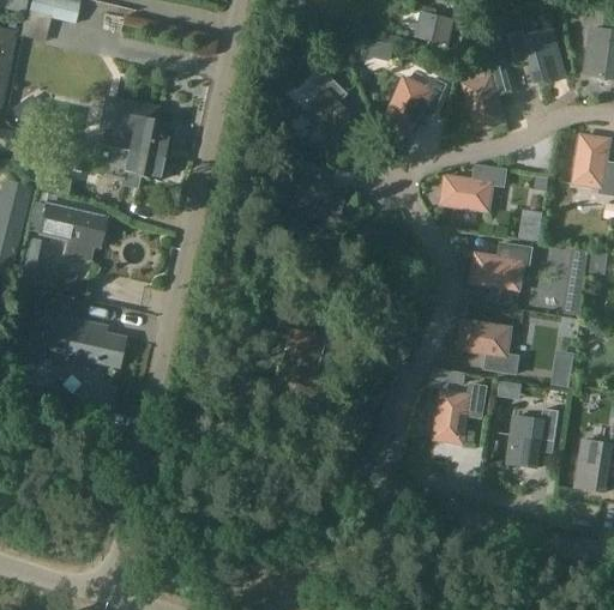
[(31,0),(30,11),(49,16),(53,0),(31,0)]
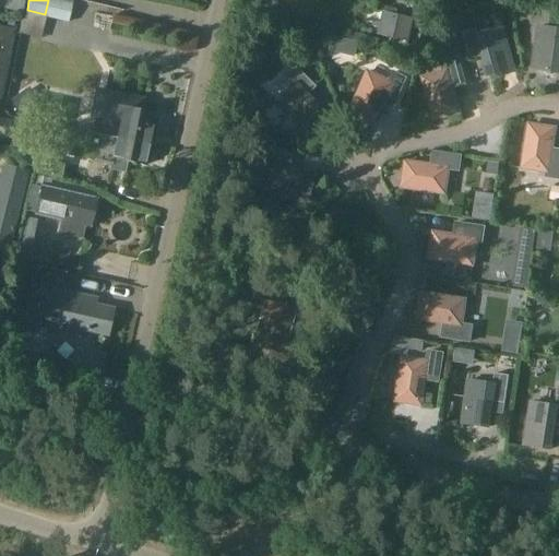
[(448,0),(452,14),(467,10),(464,0),(448,0)]
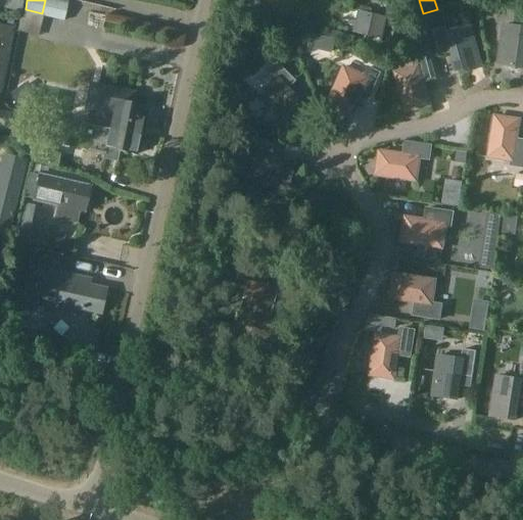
[(385,15),(373,12),(359,9),(353,30),(381,37),(385,15)]
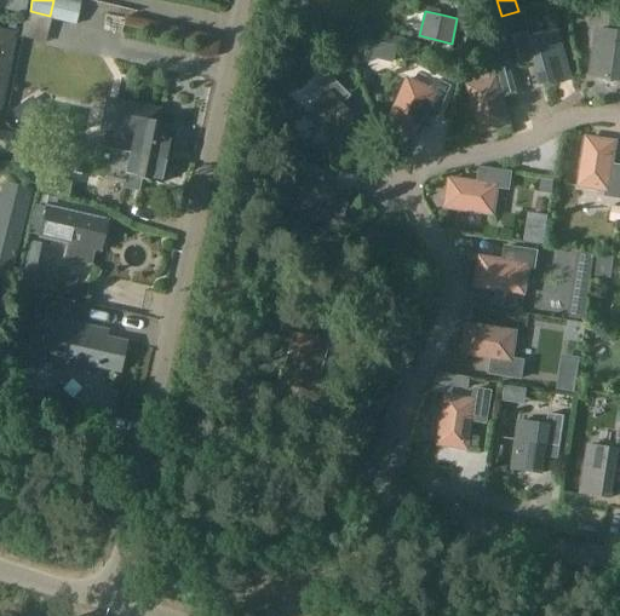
[(29,12),(27,19),(49,26),(50,17),(29,12)]
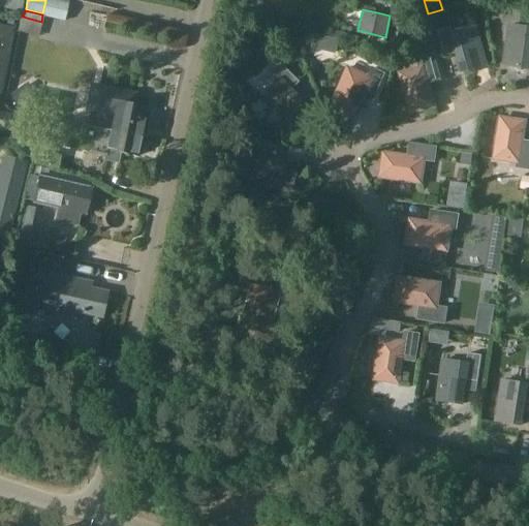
[(501,64),(526,68),(528,45),(528,26),(507,24),(501,64)]
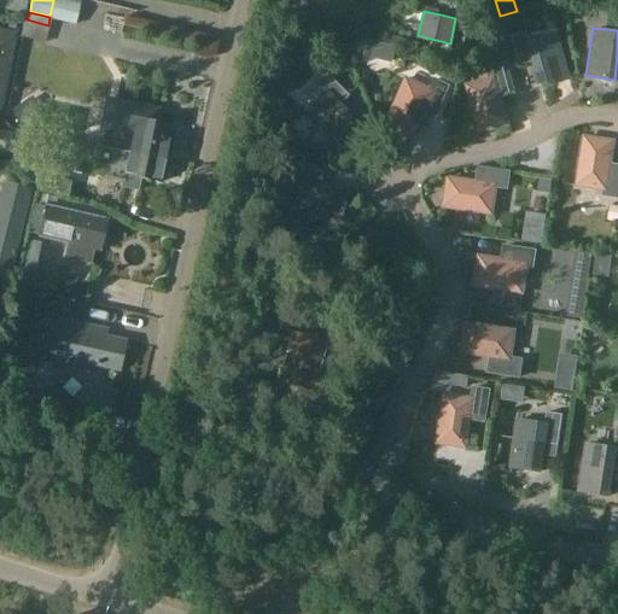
[(508,35),(517,64),(531,60),(537,83),(565,75),(552,29),(525,36),(524,30),(508,35)]
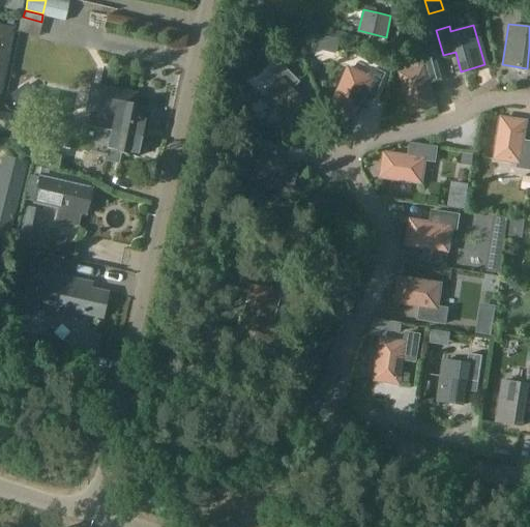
[(0,75),(9,29),(0,27),(0,75)]
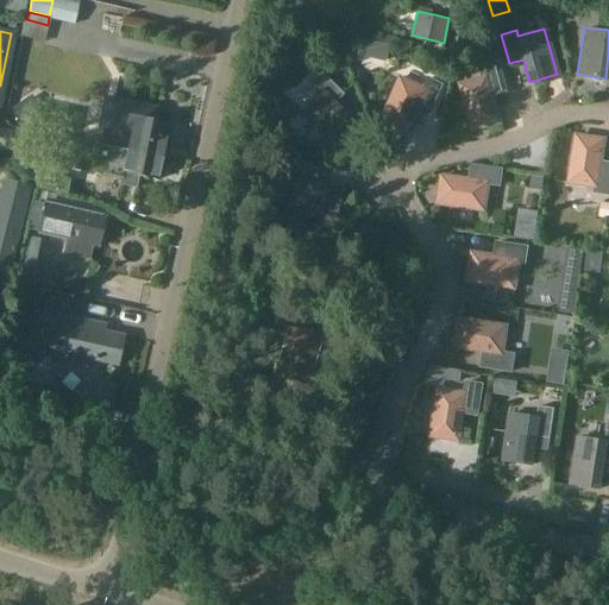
[(359,38),(356,54),(384,61),(388,44),(359,38)]
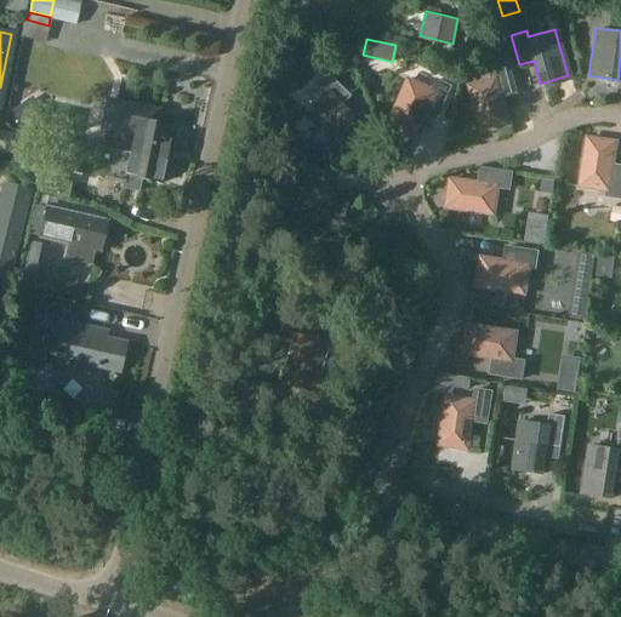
[(346,53),(336,58),(342,72),(352,67),(346,53)]
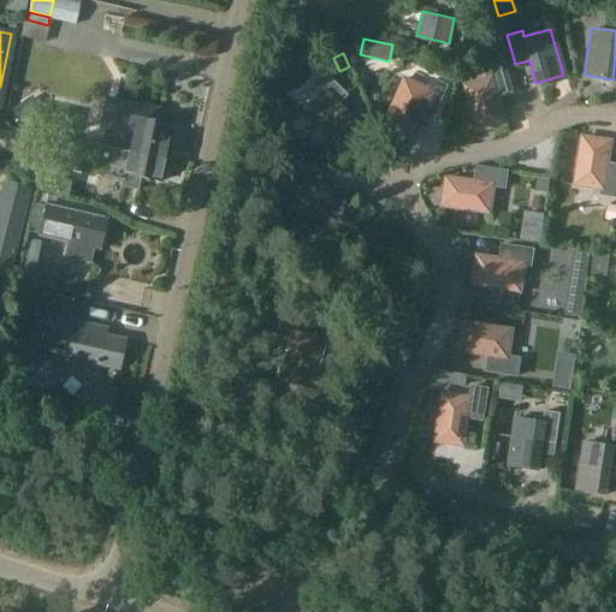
[(463,84),(477,131),(503,123),(496,95),(509,91),(502,61),(486,66),(489,77),(463,84)]
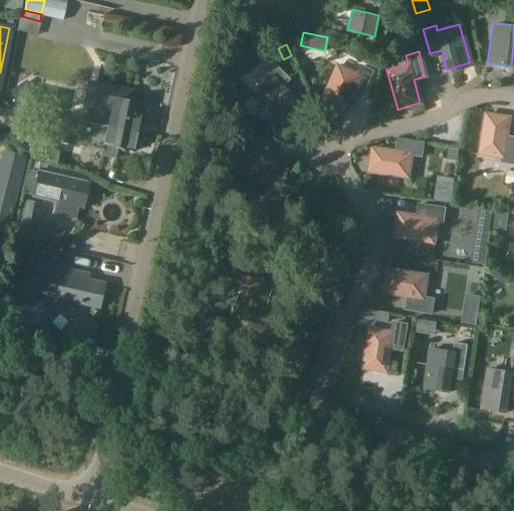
[(268,61),(259,71),(266,77),(251,93),(280,121),(296,104),(279,88),(287,79),(268,61)]
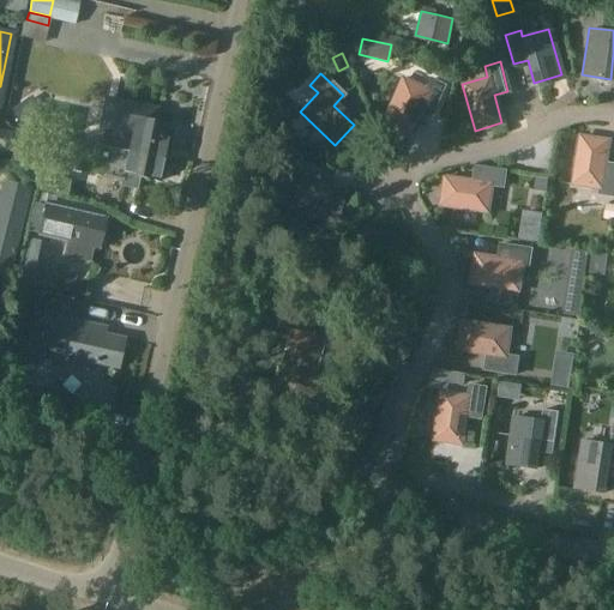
[(407,132),(419,106),(432,112),(444,83),(429,77),(425,88),(399,76),(380,120),(407,132)]
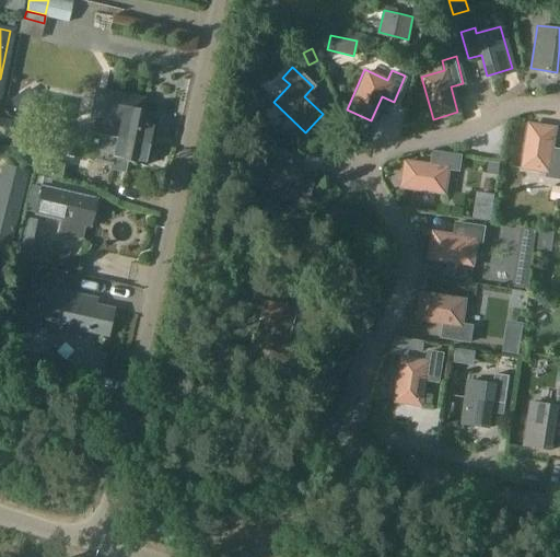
[(71,126),(71,127),(146,143),(149,130),(152,131),(155,117),(152,116),(152,113),(139,109),(141,97),(103,89),(97,114),(95,113),(91,130),(71,126)]
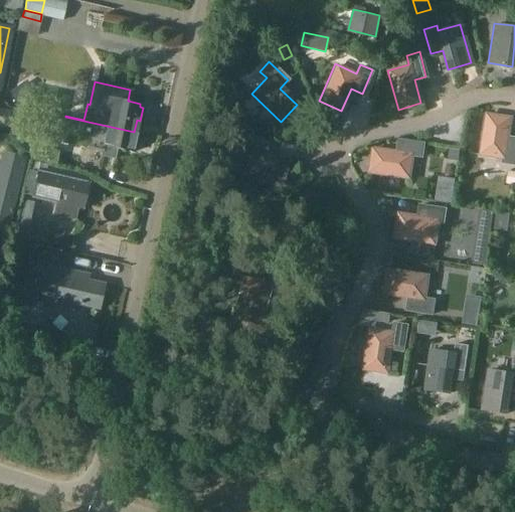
[(21,82),(9,91),(19,107),(32,99),(21,82)]
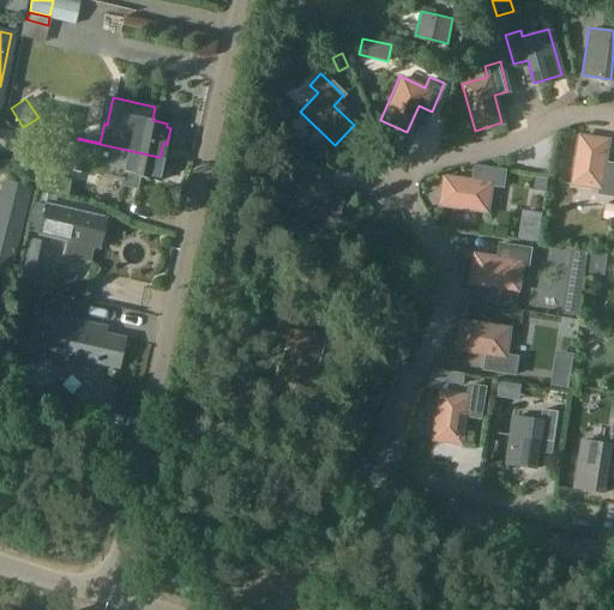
[(282,139),(301,151),(311,138),(292,125),(282,139)]
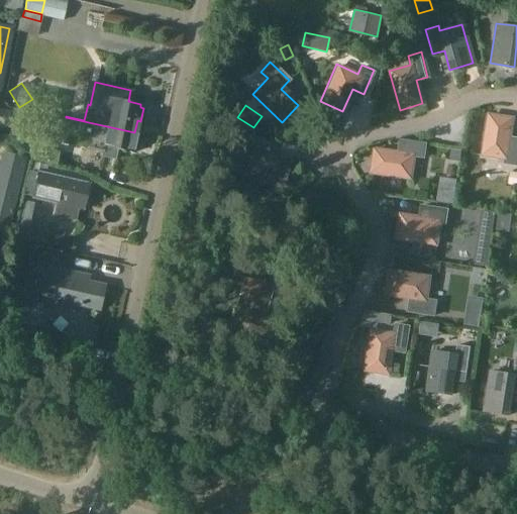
[(487,114),(481,153),(503,158),(503,163),(516,165),(516,157),(516,137),(508,136),(511,117),(487,114)]
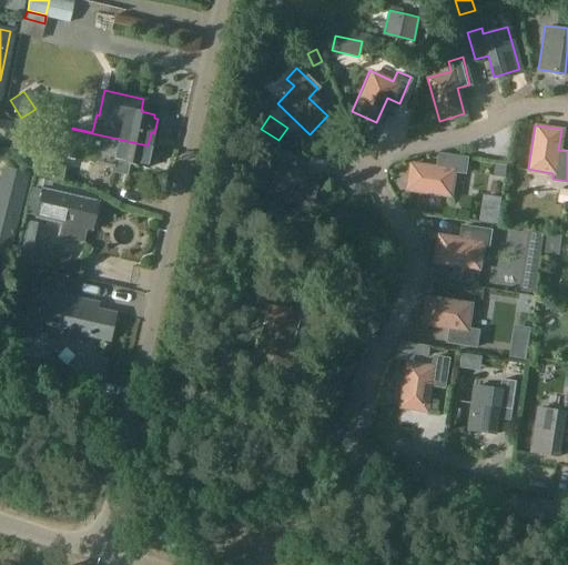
[(148,145),(72,129),(67,154),(110,163),(109,169),(123,172),(125,161),(144,164),(148,145)]
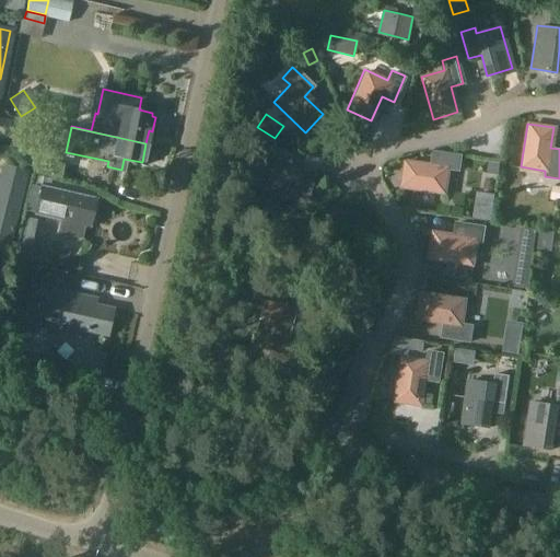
[(312,175),(286,169),(289,157),(261,149),(258,163),(268,166),(263,190),(305,201),(312,175)]
